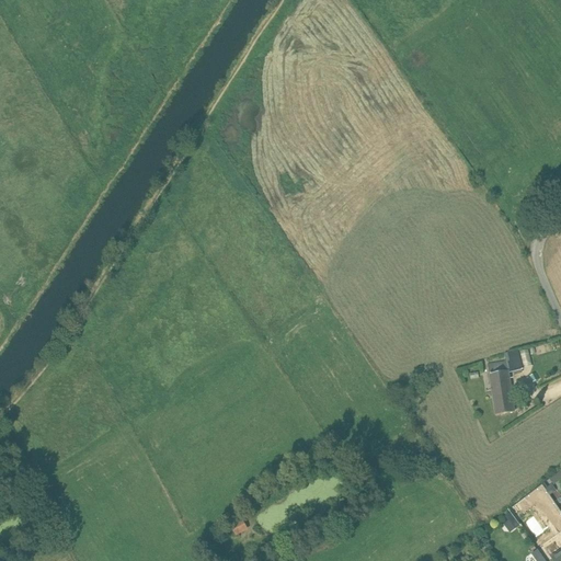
[(523,366),(531,365),(528,348),(521,351),(523,366)]
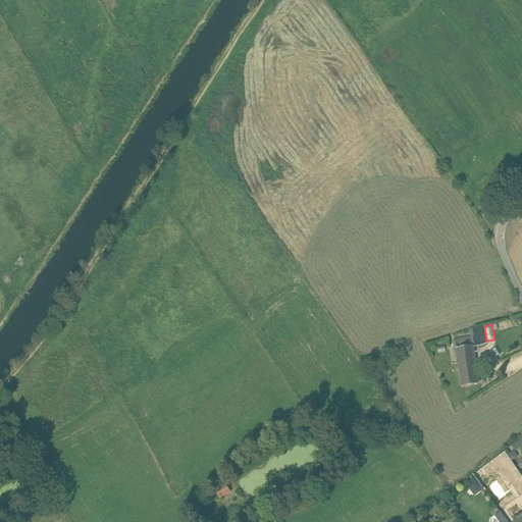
[(472,338),(473,347),(485,345),(481,327),(470,329),(472,338)]
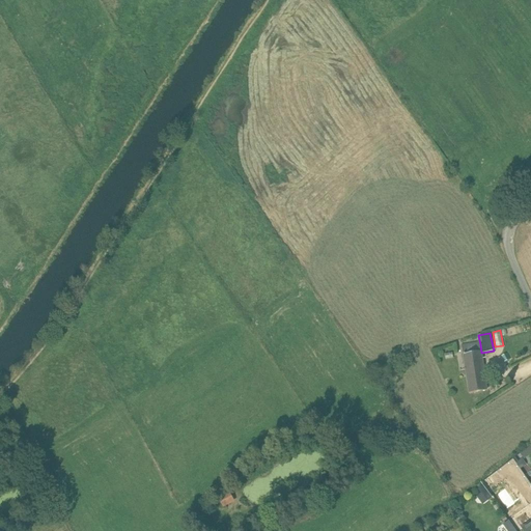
[(463,346),(470,392),(486,389),(481,353),(480,344),(463,346)]
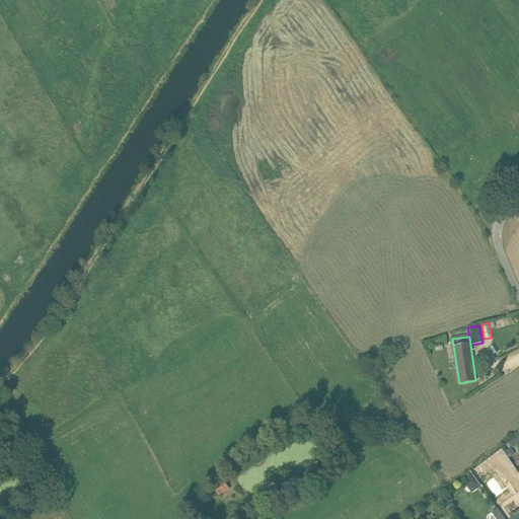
[(224,483),(213,488),(217,495),(227,491),(224,483)]
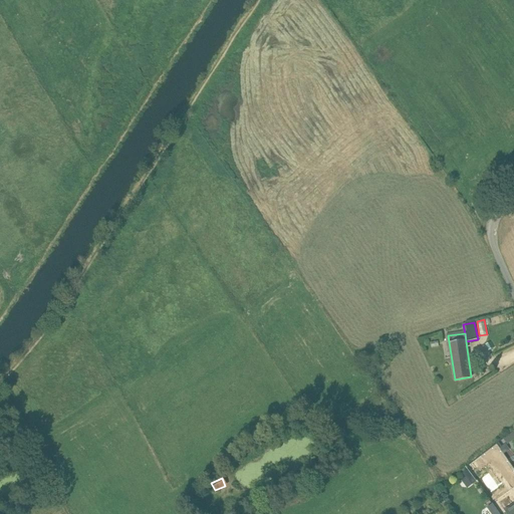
[(499,513),(492,503),(486,507),(491,513),(499,513)]
